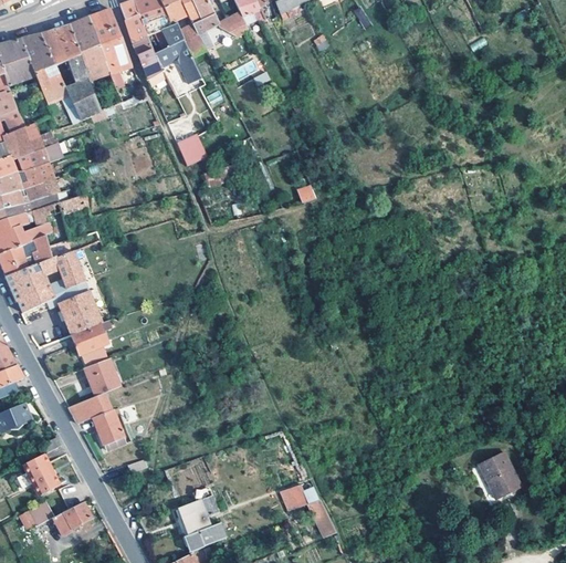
[(148,34),(133,0),(130,0),(119,4),(127,27),(134,43),(148,37),(147,35),(148,34)]
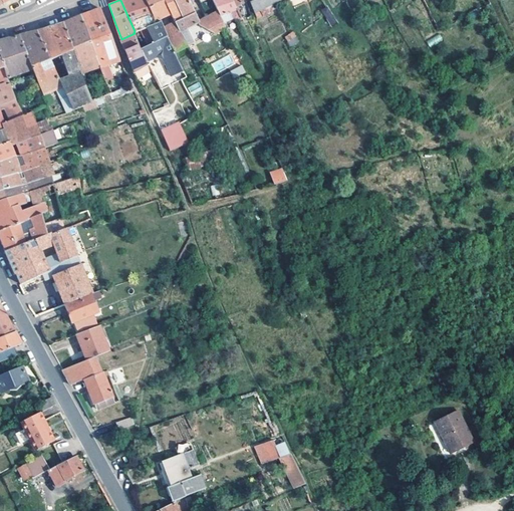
[(120,0),(135,31),(147,26),(154,39),(143,44),(145,49),(143,50),(148,63),(149,62),(154,73),(162,69),(157,58),(173,49),(158,19),(156,21),(145,0),(120,0)]
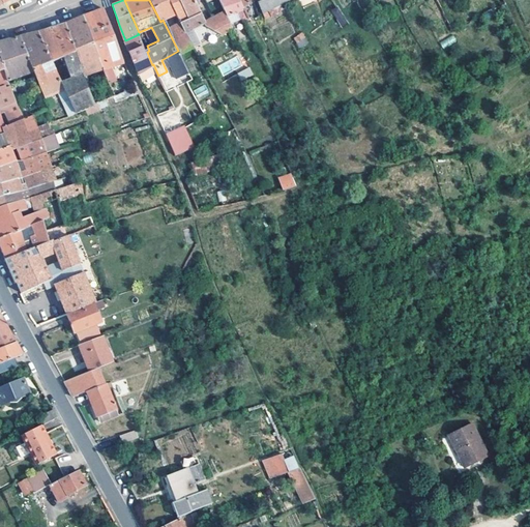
[(149,0),(160,22),(163,20),(178,51),(179,53),(194,46),(181,21),(188,17),(180,0),(149,0)]
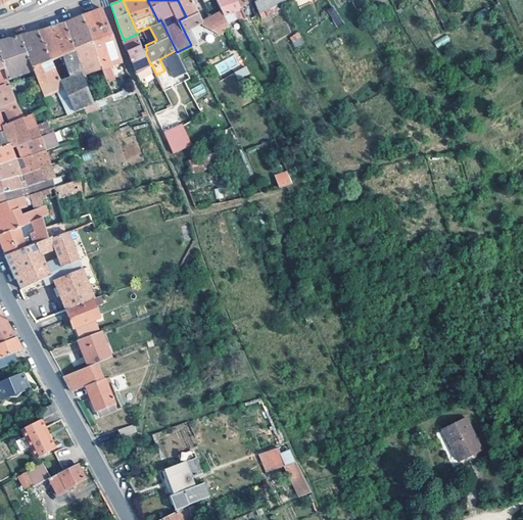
[(179,20),(191,45),(225,28),(230,26),(224,12),(218,0),(178,0),(186,16),(179,20)]
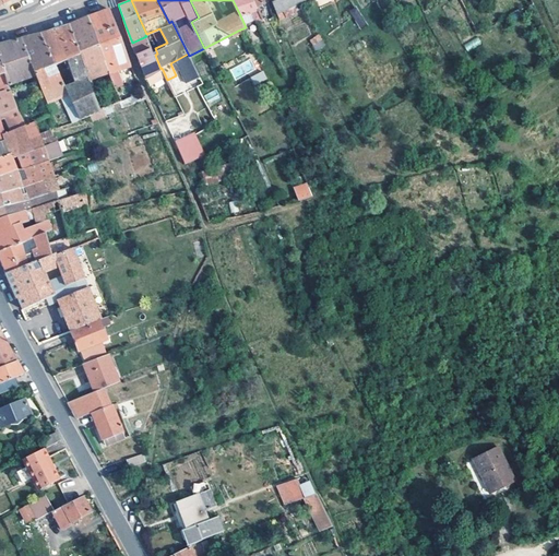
[(233,0),(239,13),(251,9),(257,21),(260,20),(263,19),(262,16),(253,0),(233,0)]
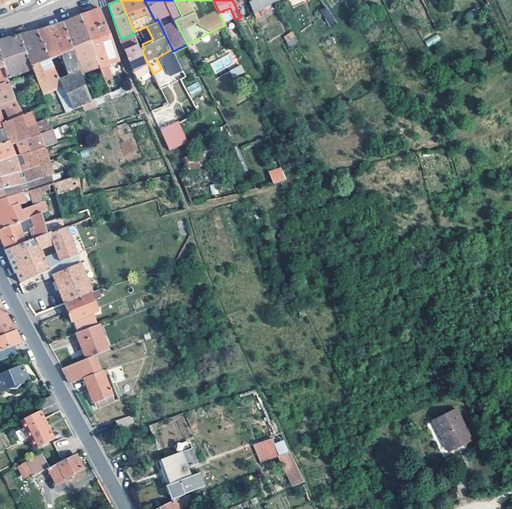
[(232,0),(240,15),(246,12),(243,2),(246,1),(246,0),(232,0)]
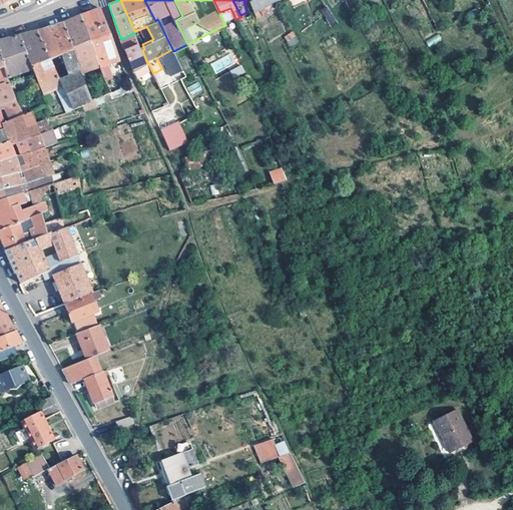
[(249,0),(253,10),(274,0),(249,0)]
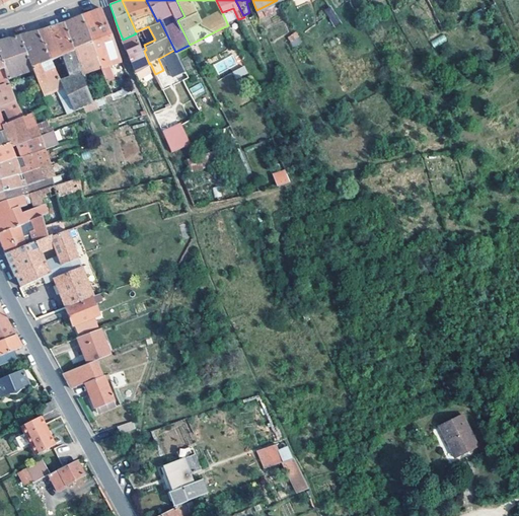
[(330,3),(323,7),(335,23),(341,19),(330,3)]
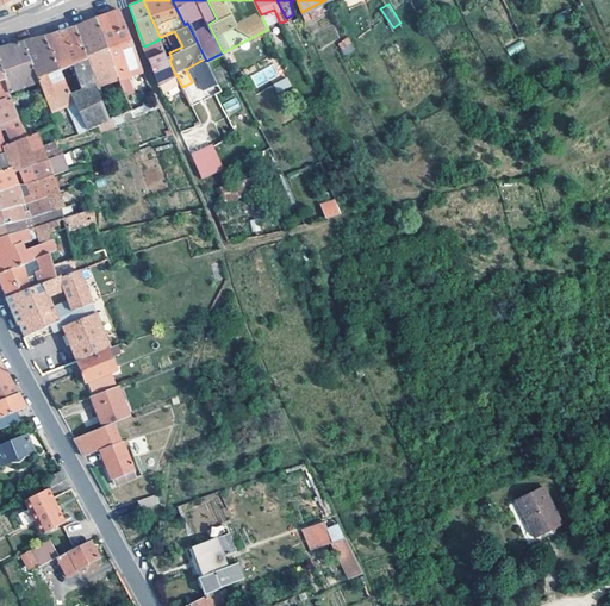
[(101,14),(95,17),(112,57),(126,95),(150,87),(144,74),(135,51),(119,8),(101,14)]
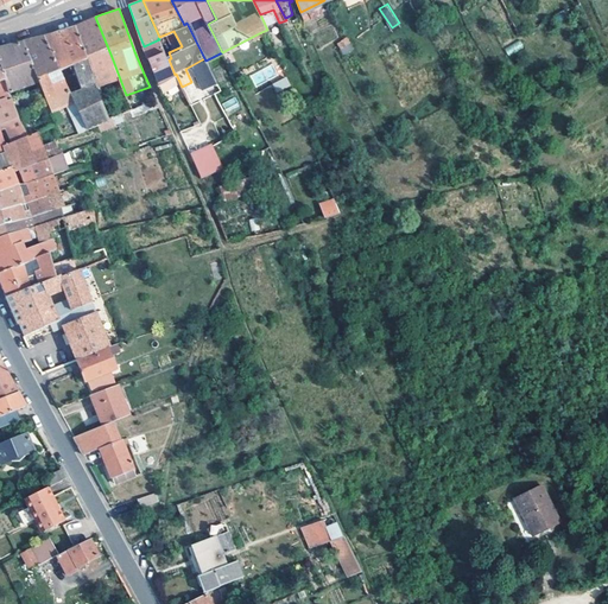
[(97,87),(109,118),(113,116),(132,108),(126,95),(112,57),(95,17),(89,19),(75,26),(97,87)]
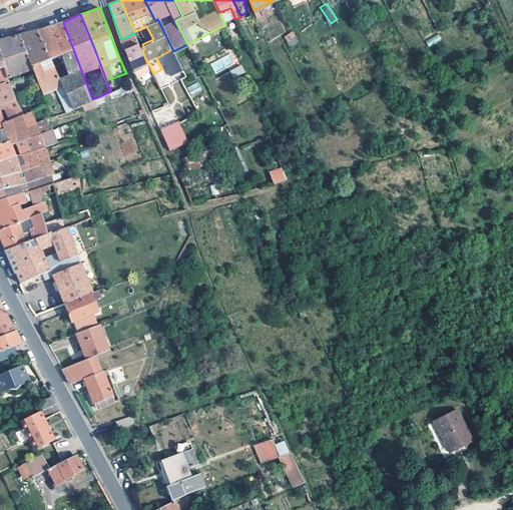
[(372,19),(369,14),(358,20),(361,25),(372,19)]
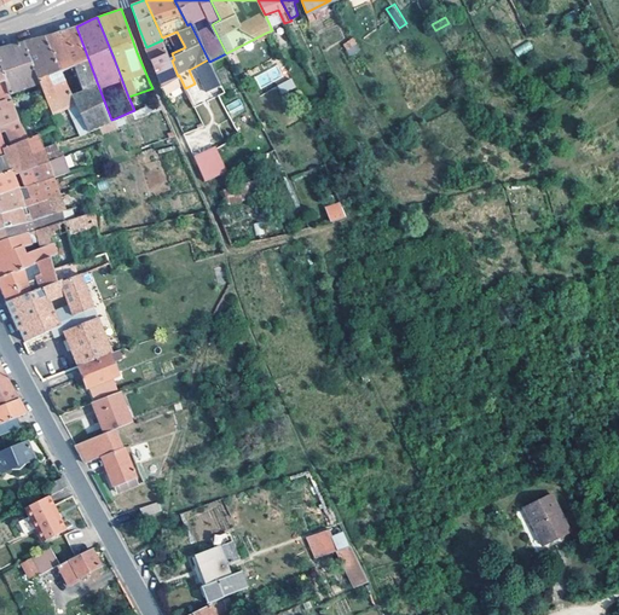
[(99,88),(76,27),(69,28),(45,36),(67,83),(75,103),(88,131),(97,127),(111,120),(99,88)]
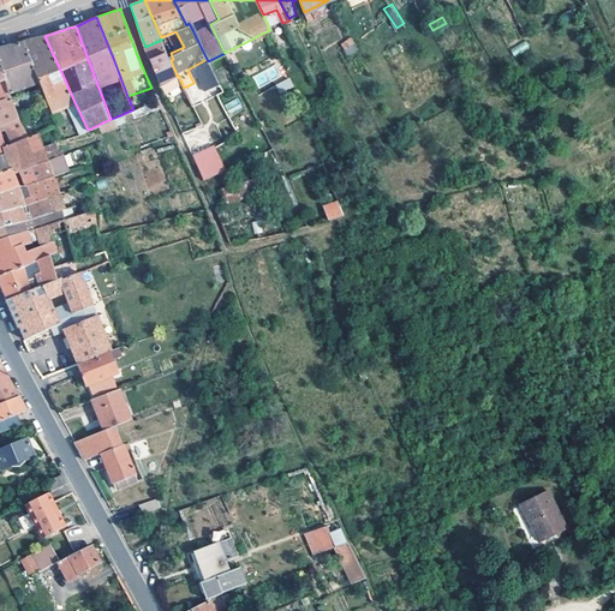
[(168,55),(171,60),(173,59),(171,53),(184,47),(175,31),(161,37),(160,39),(161,40),(168,55)]
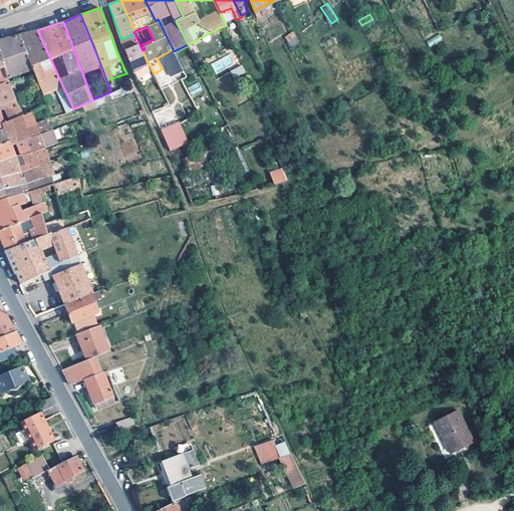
[(289,43),(299,40),(294,28),(285,32),(289,43)]
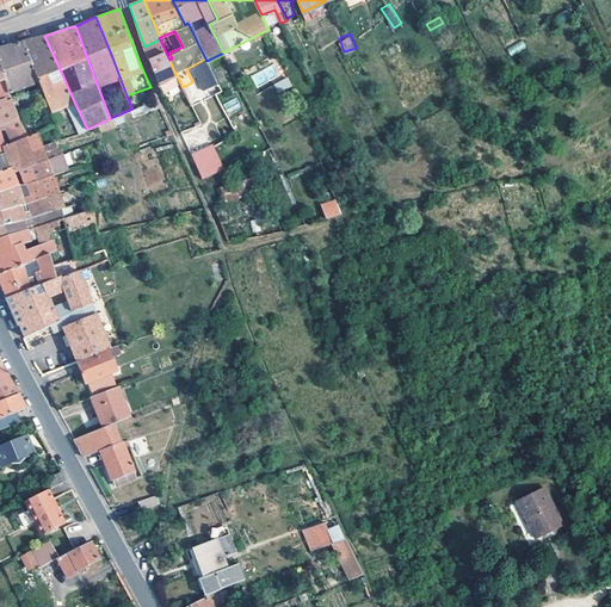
[(66,82),(44,36),(31,39),(22,41),(39,81),(41,85),(48,104),(56,123),(57,125),(65,122),(59,110),(74,101),(66,82)]
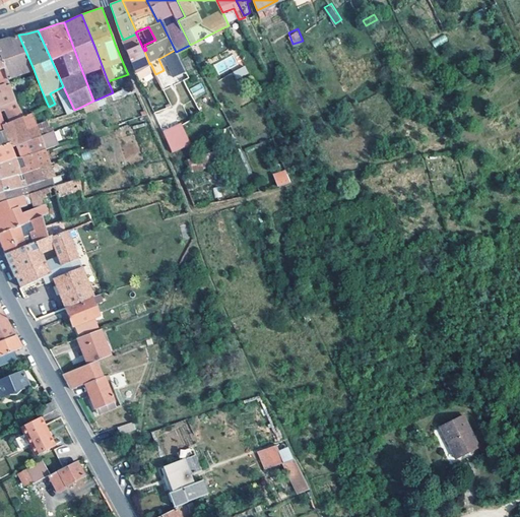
[(432,39),(435,44),(448,38),(445,31),(432,39)]
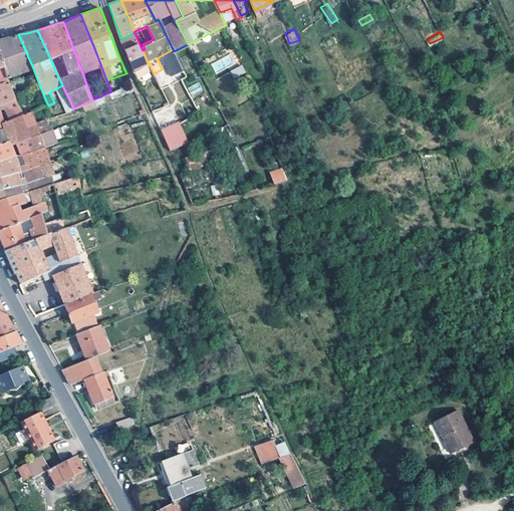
[(127,53),(141,46),(135,33),(121,39),(127,53)]
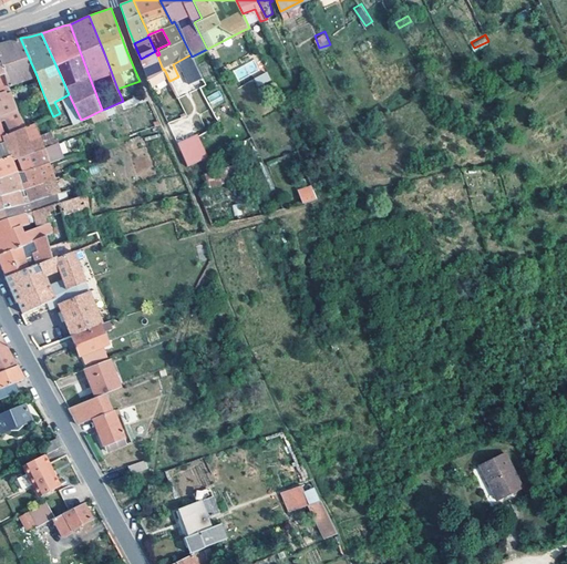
[(0,42),(0,59),(4,72),(8,84),(37,75),(20,38),(6,42),(0,42)]
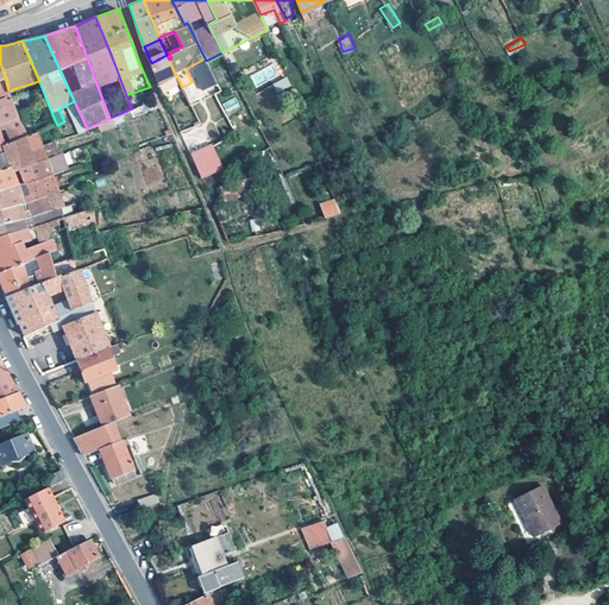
[(167,55),(151,63),(159,83),(175,75),(169,60),(167,55)]
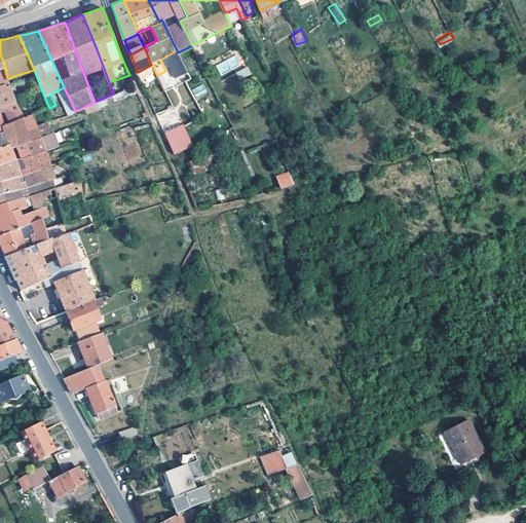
[(235,68),(238,76),(251,71),(248,64),(235,68)]
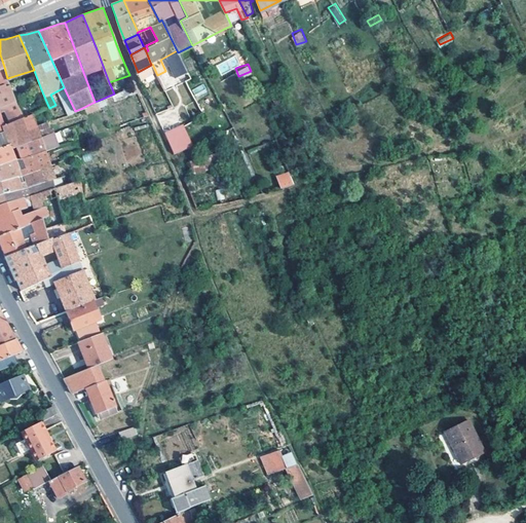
[(0,84),(4,83),(9,82),(7,78),(4,67),(0,68),(0,84)]
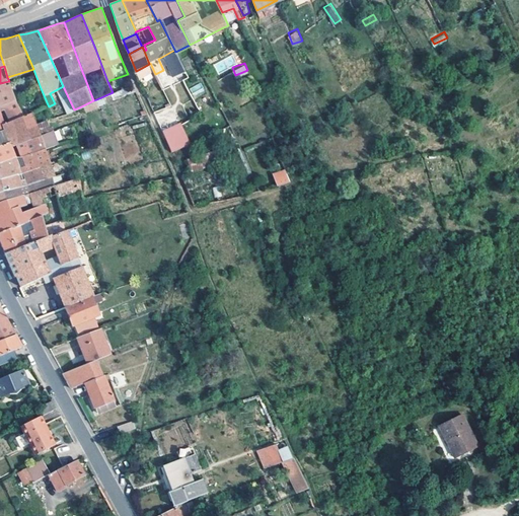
[(170,84),(163,70),(155,74),(162,88),(163,88),(170,84)]
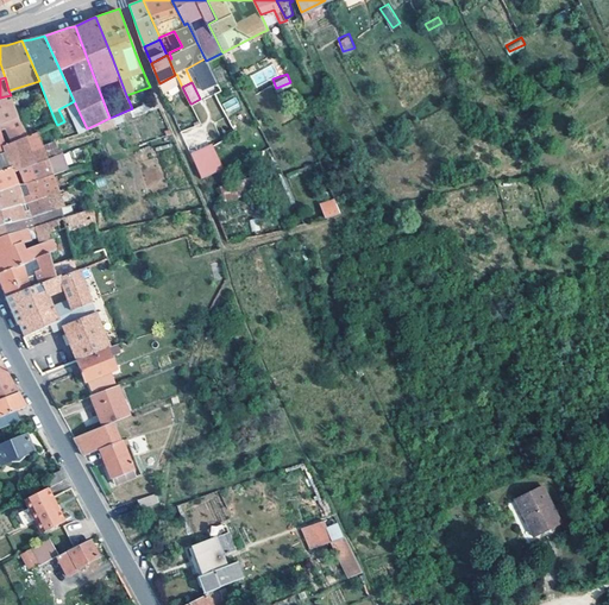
[(221,100),(226,109),(239,102),(234,93),(221,100)]
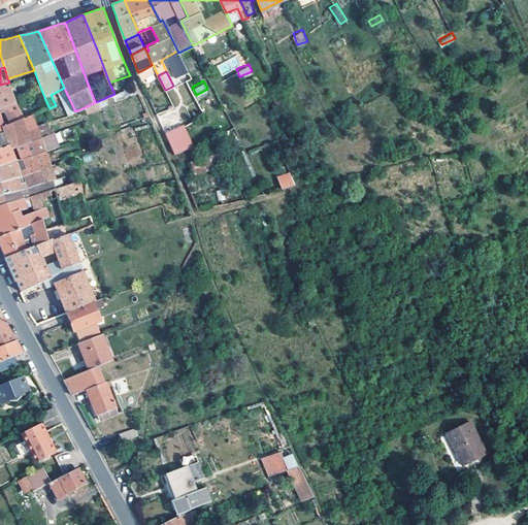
[(0,106),(15,100),(17,100),(10,86),(6,88),(4,84),(0,85),(0,106)]
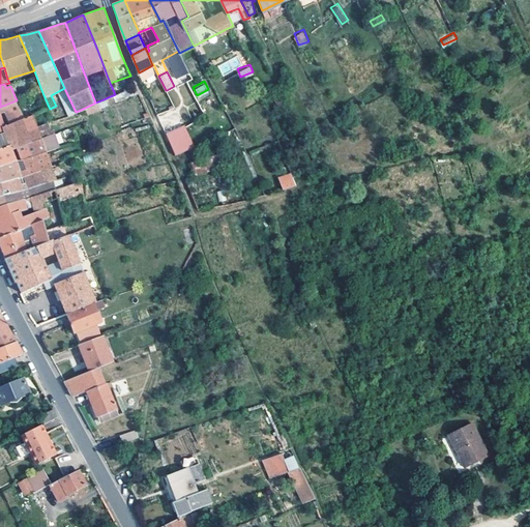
[(115,94),(98,101),(99,107),(123,98),(139,92),(137,87),(115,94)]
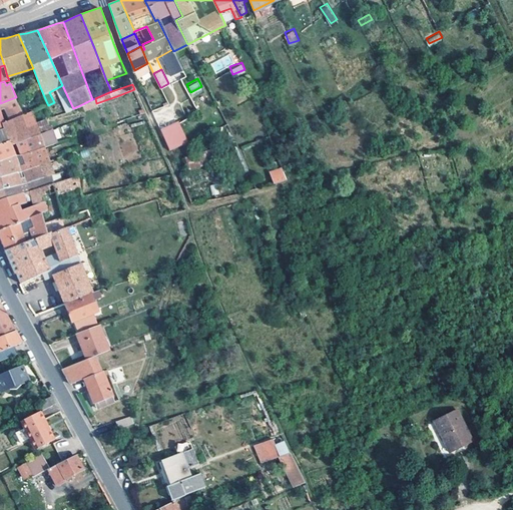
[(166,98),(160,87),(152,91),(158,102),(166,98)]
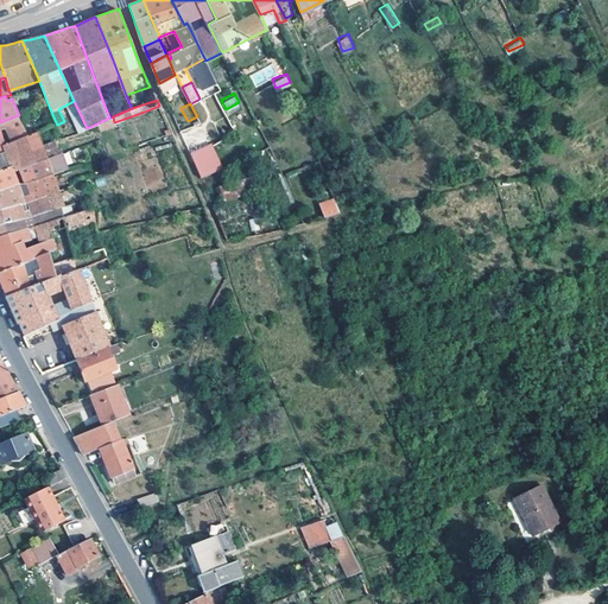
[(18,139),(27,135),(19,115),(18,115),(0,122),(0,151),(7,148),(6,144),(18,139)]
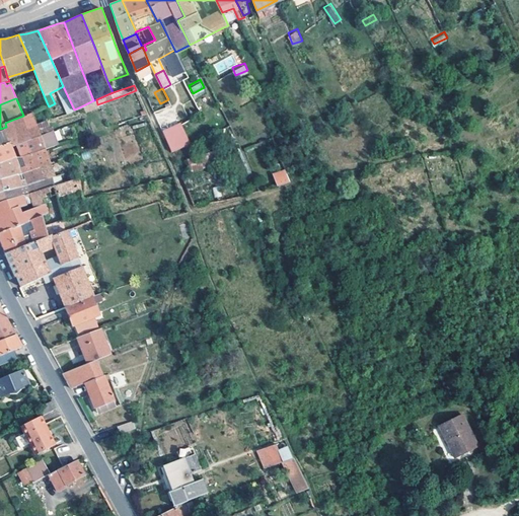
[(97,104),(96,99),(93,100),(81,106),(82,111),(83,112),(97,104)]
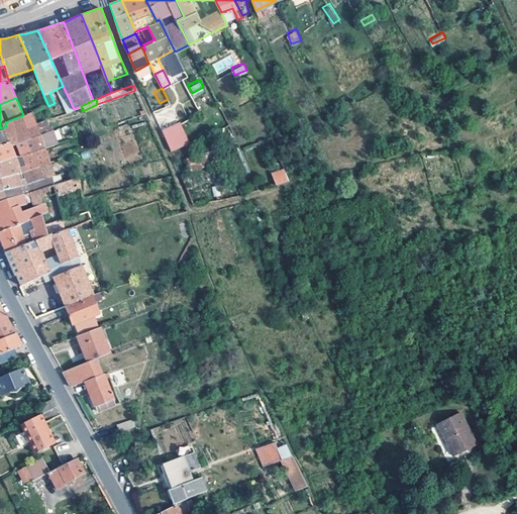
[(6,126),(0,128),(0,143),(10,140),(11,143),(17,141),(40,133),(35,120),(32,111),(23,115),(15,118),(5,122),(6,126)]
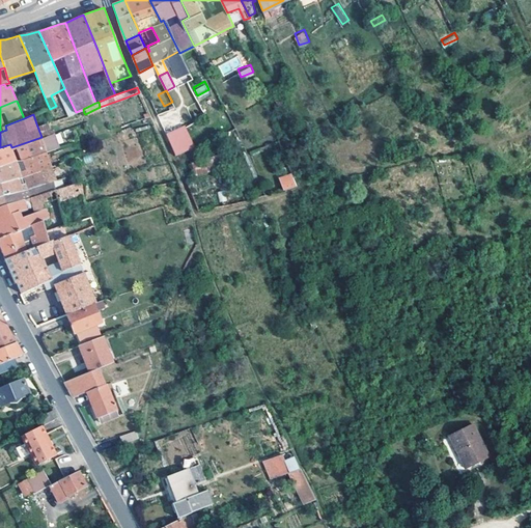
[(166,131),(175,153),(195,144),(185,121),(166,131)]
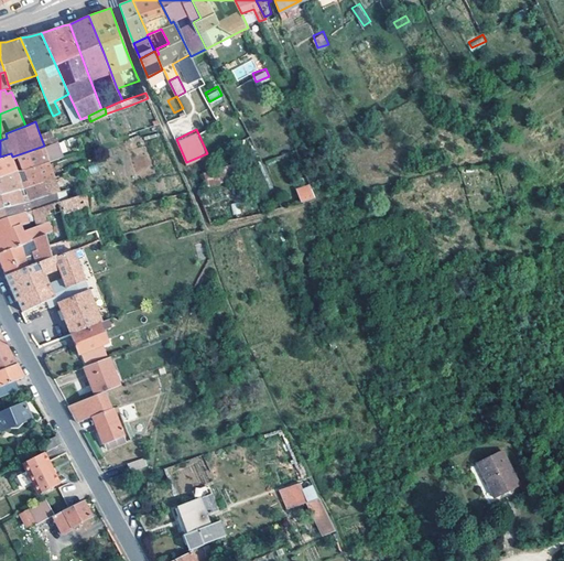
[(44,146),(19,154),(24,169),(50,161),(44,146)]
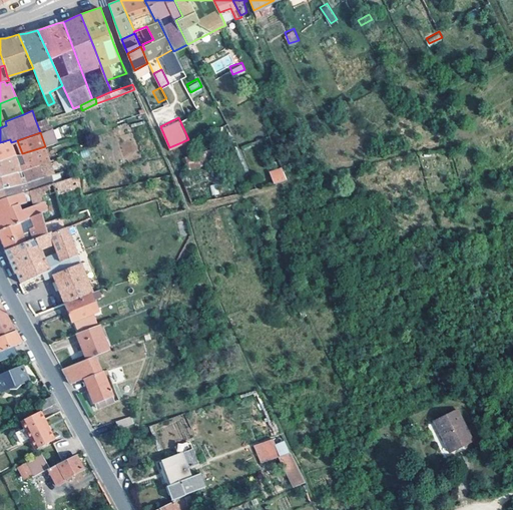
[(0,158),(15,154),(11,142),(10,139),(0,142),(0,158)]
